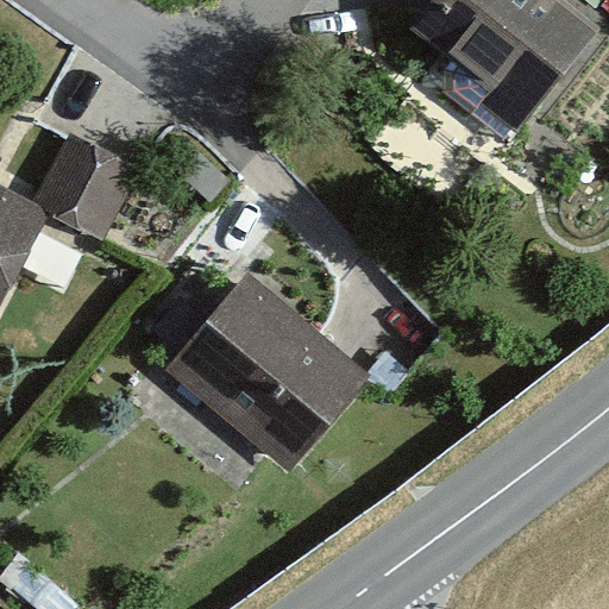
[(604,19),(577,0),(445,0),(437,12),(520,75),(503,96),(531,117),(604,19)]
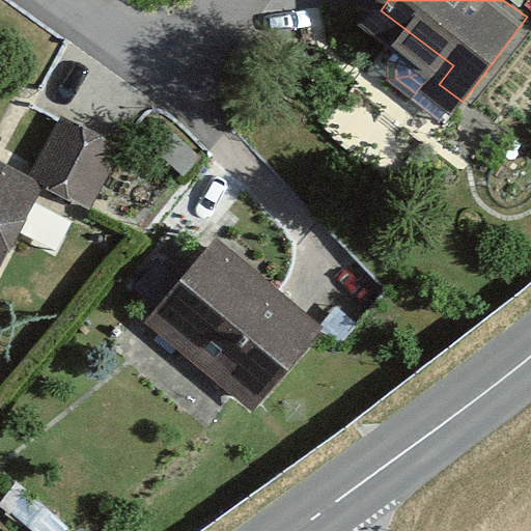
[(119,145),(71,121),(47,170),(95,194),(119,145)]
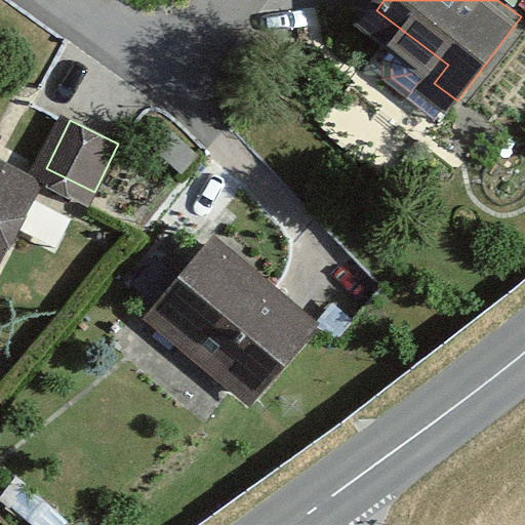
[(0,261),(42,178),(0,157),(0,261)]
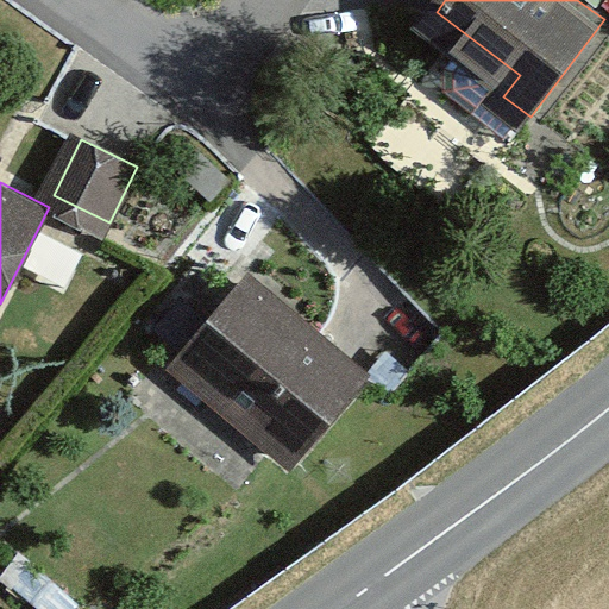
[(70,281),(82,249),(38,232),(26,264),(70,281)]
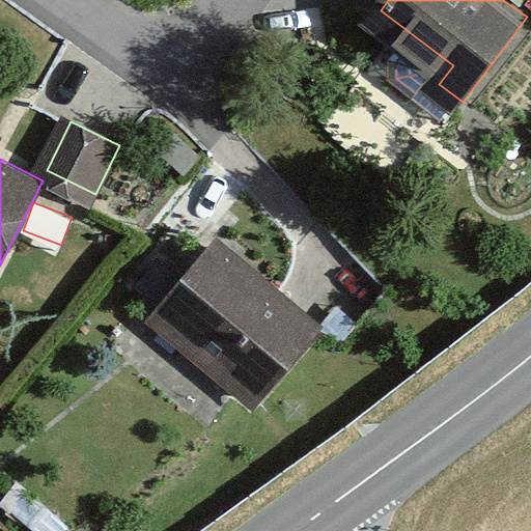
[(320,322),(223,240),(161,313),(258,395),(320,322)]
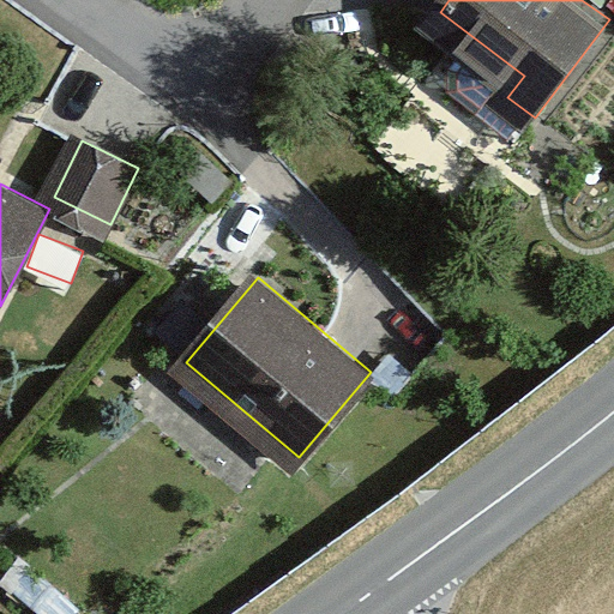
All buildings are outlined.
